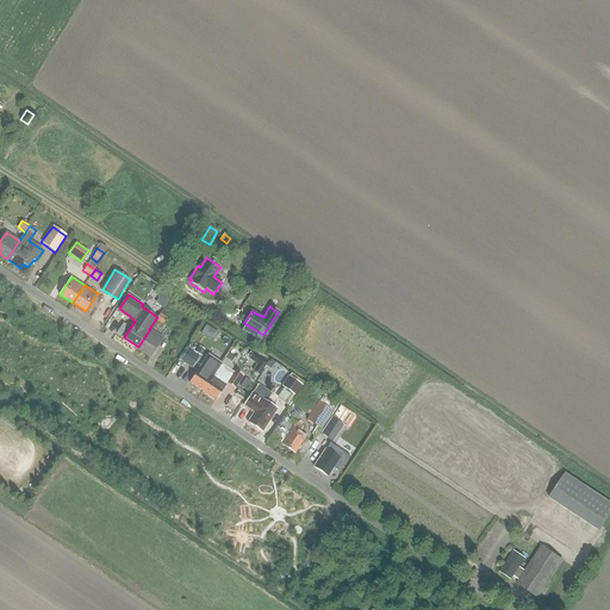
[(206,325),(200,334),(212,341),(218,332),(206,325)]
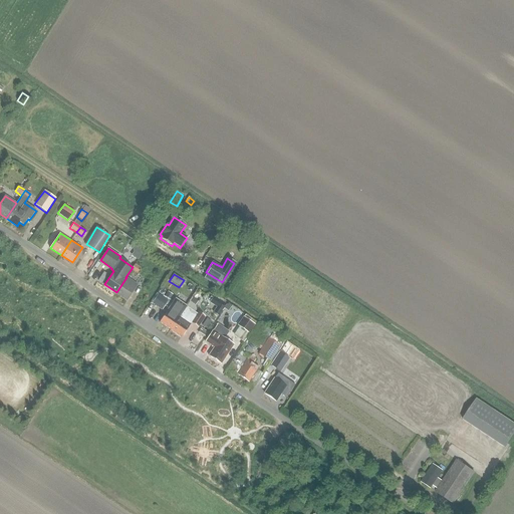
[(126,277),(116,292),(127,299),(138,284),(126,277)]
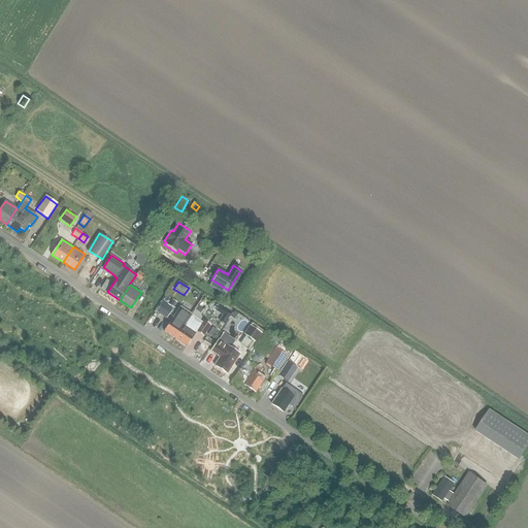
[(163,302),(156,312),(166,319),(173,308),(163,302)]
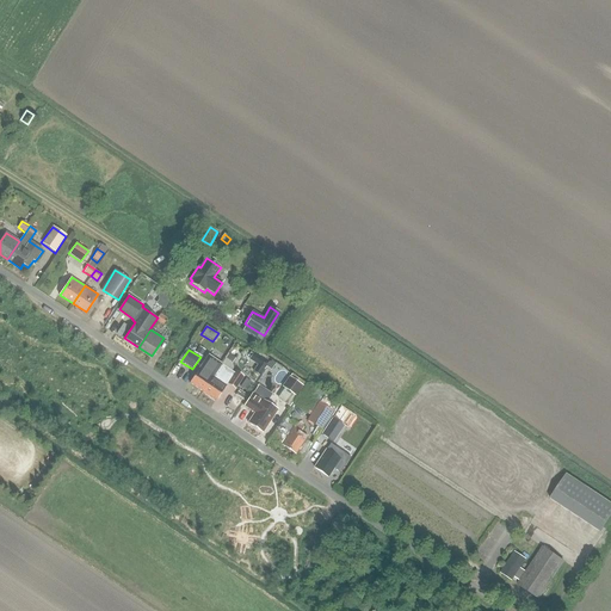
[(253,353),(248,360),(264,370),(269,363),(253,353)]
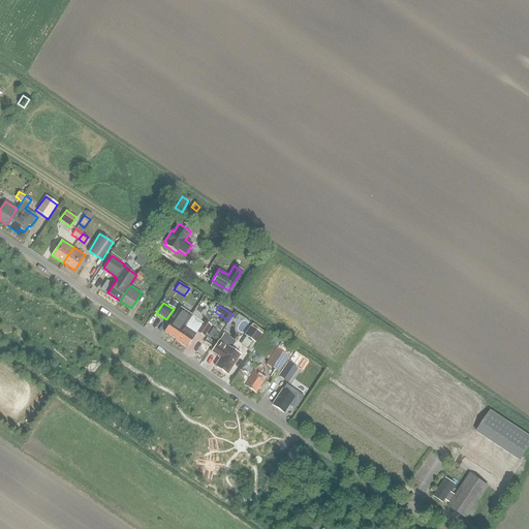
[(180,308),(164,331),(176,339),(191,316),(180,308)]
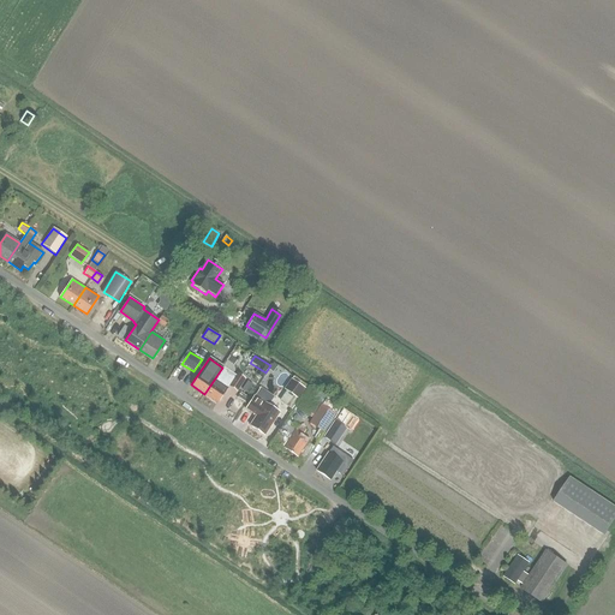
[(222,368),(204,394),(218,402),(228,387),(238,393),(246,380),(237,374),(234,376),(232,374),(234,371),(233,366),(226,362),(222,368)]
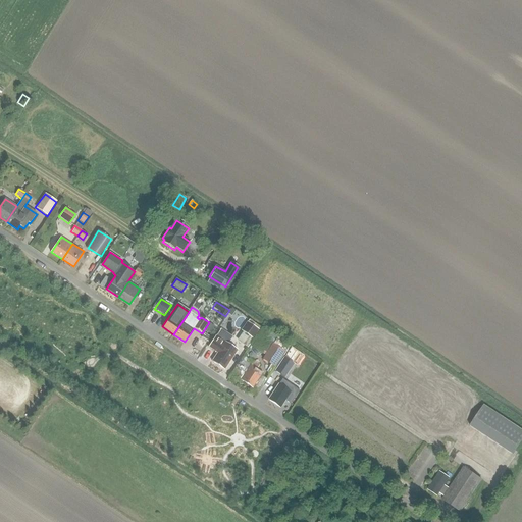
[(241,330),(253,338),(259,330),(247,322),(241,330)]
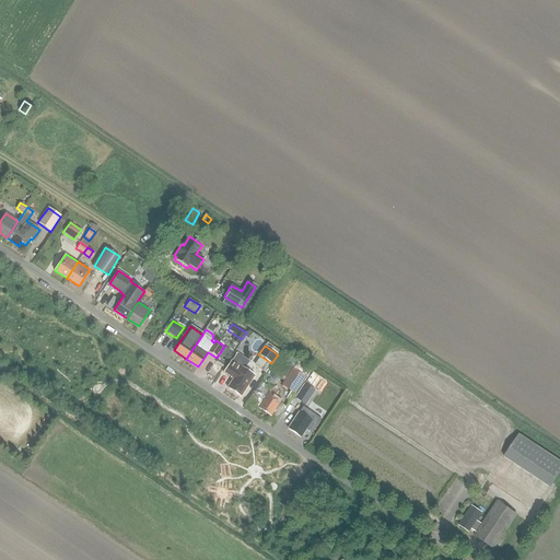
[(231,351),(225,348),(220,356),(225,359),(231,351)]
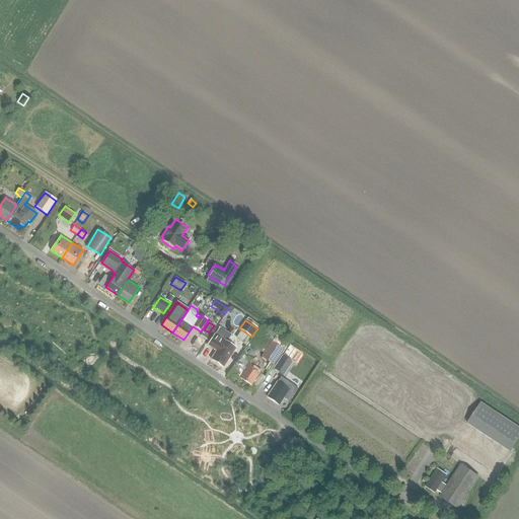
[(286,342),(262,325),(249,343),(265,353),(263,357),(272,363),(286,342)]
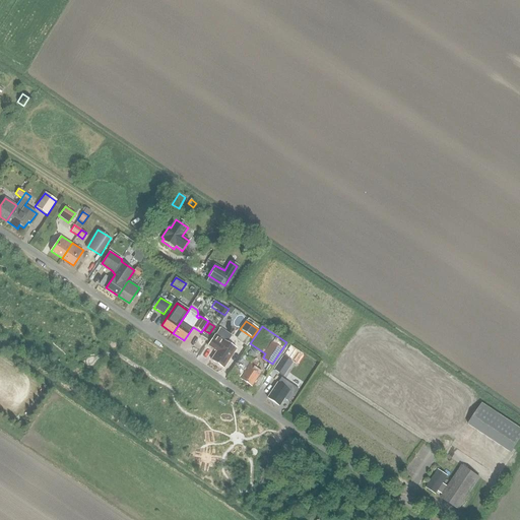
[(214,334),(208,345),(217,351),(212,360),(224,367),(236,349),(228,343),(232,336),(218,328),(214,334)]
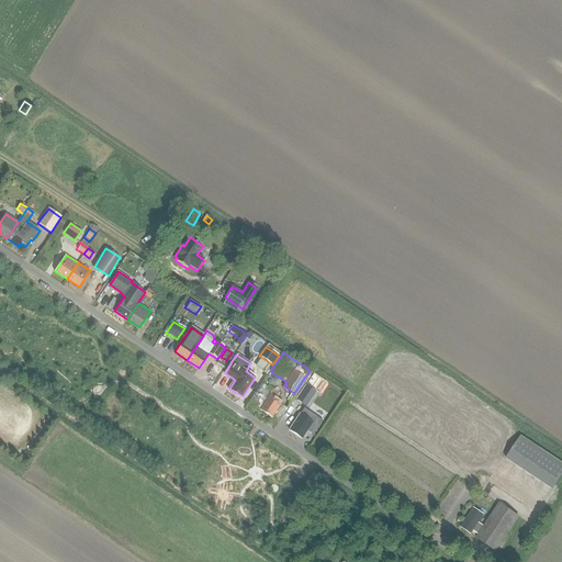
[(305,384),(295,400),(306,407),(316,393),(305,384)]
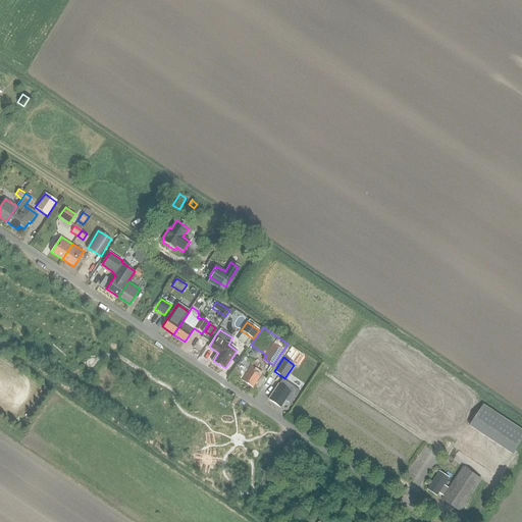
[(241,367),(247,371),(242,379),(253,387),(263,372),(258,368),(260,365),(253,359),(251,362),(246,359),(241,367)]
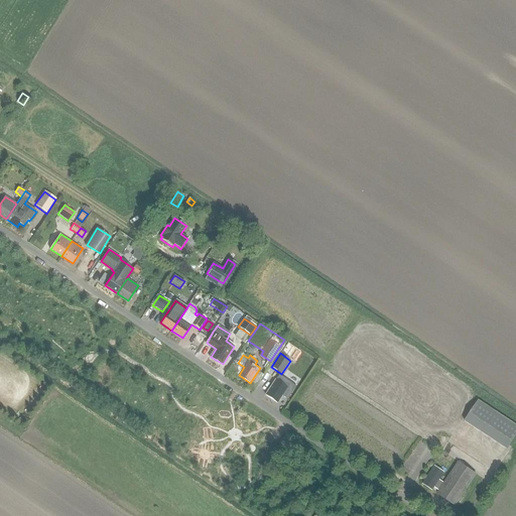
[(267,394),(278,401),(288,387),(283,383),(285,379),(279,375),(277,379),(267,394)]
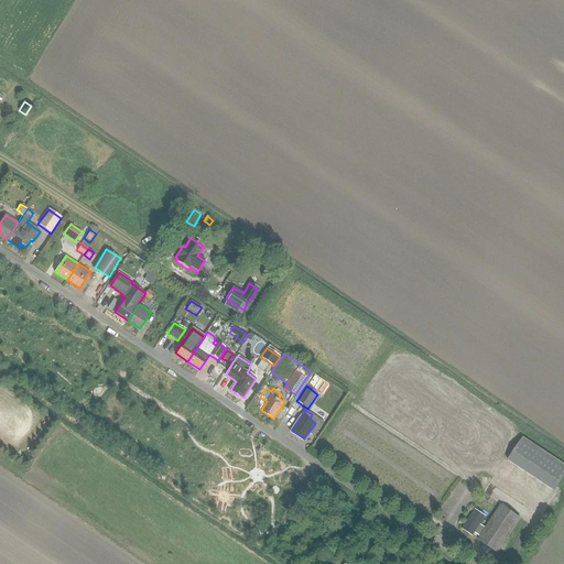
[(563,477),(563,465),(522,437),(507,462),(554,492),(563,477)]
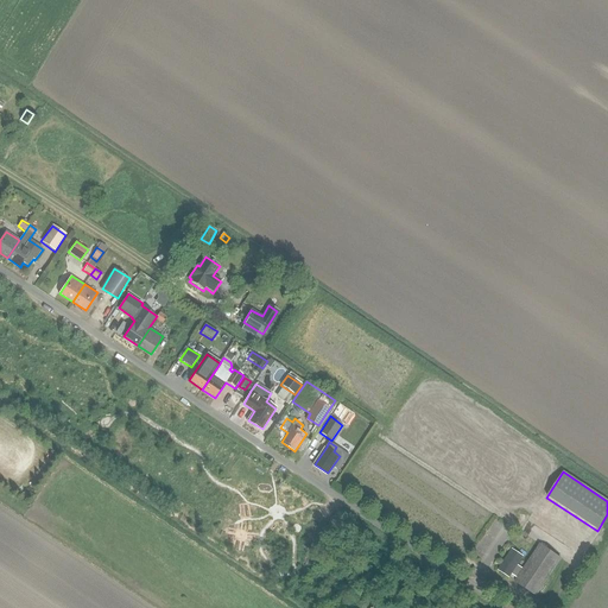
[(510,577),(511,575),(515,578),(513,582),(534,597),(561,561),(538,545),(521,569),(517,567),(523,558),(511,550),(498,570),(510,577)]
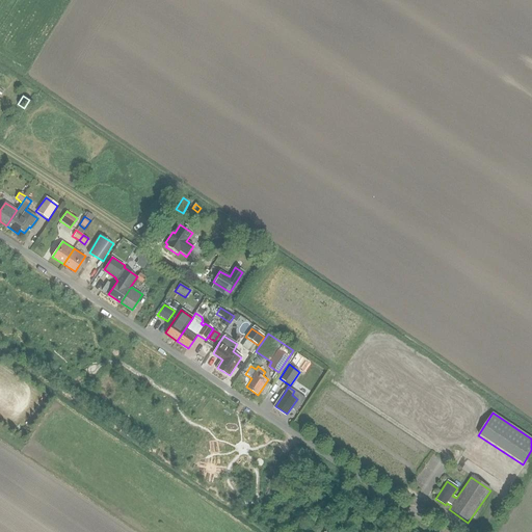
[(239,502),(238,504),(246,509),(249,505),(241,499),(239,502)]
